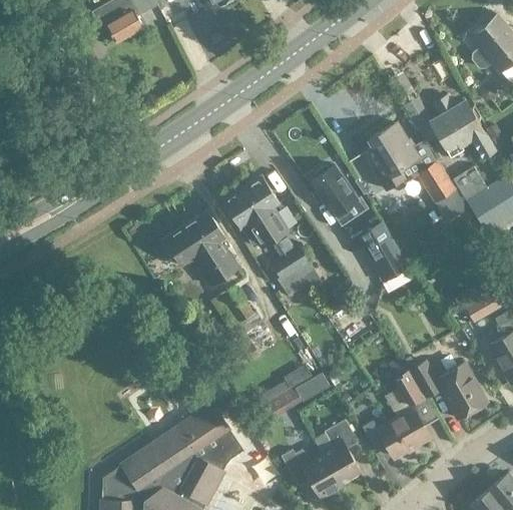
[(128,0),(134,9),(150,0),(128,0)]
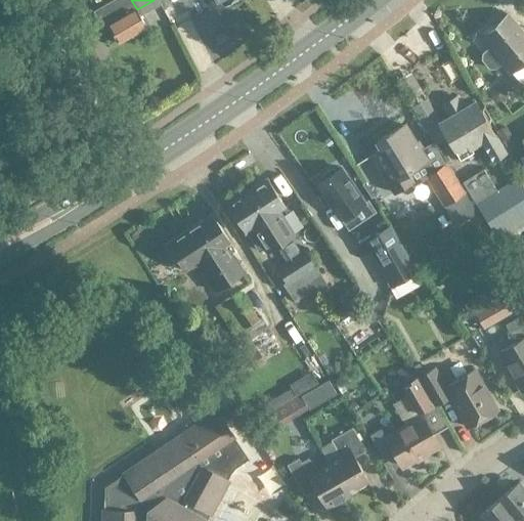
[(145,29),(135,10),(106,27),(117,45),(145,29)]
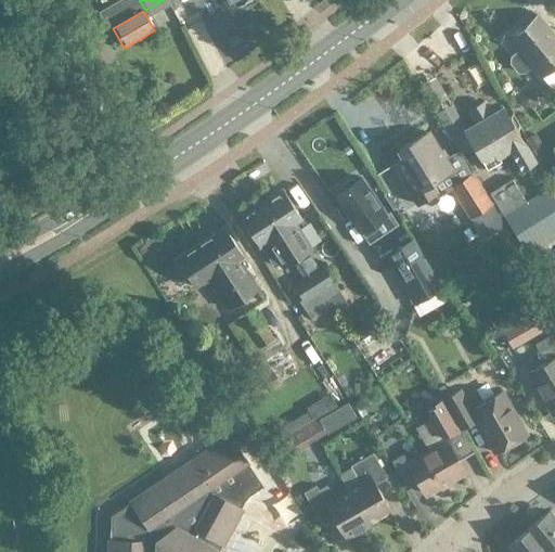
[(524,75),(528,69),(531,67),(542,79),(554,67),(554,38),(537,17),(510,42),(517,51),(511,58),(511,65),(517,74),(524,75)]
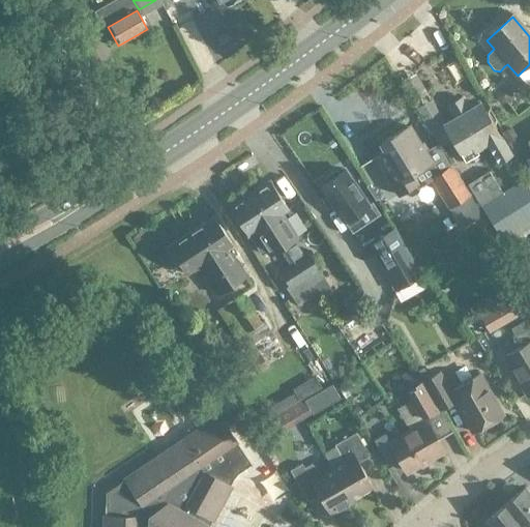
[(476,151),(487,146),(498,165),(510,156),(481,107),(471,113),(463,98),(446,107),(454,123),(445,128),(467,165),(479,156),(476,151)]
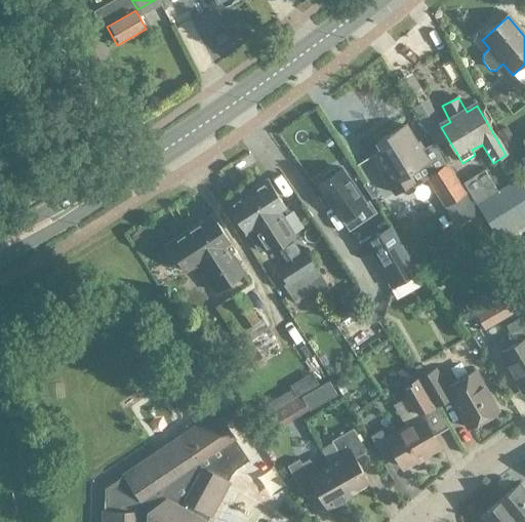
[(382,152),(373,158),(397,196),(413,186),(414,189),(428,181),(426,177),(446,164),(434,145),(421,153),(406,128),(378,146),(382,152)]
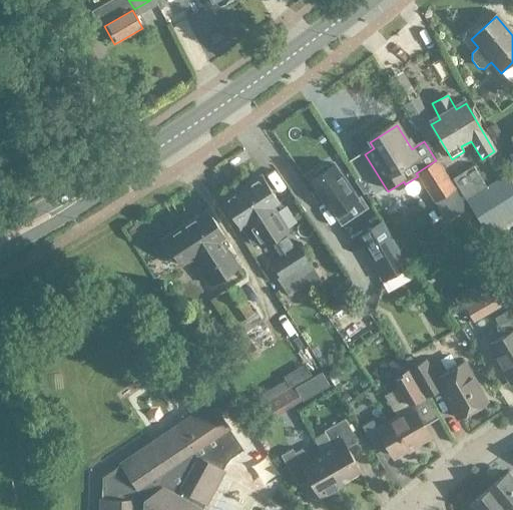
[(487,130),(493,140),(500,136),(501,135),(495,125),(487,130)]
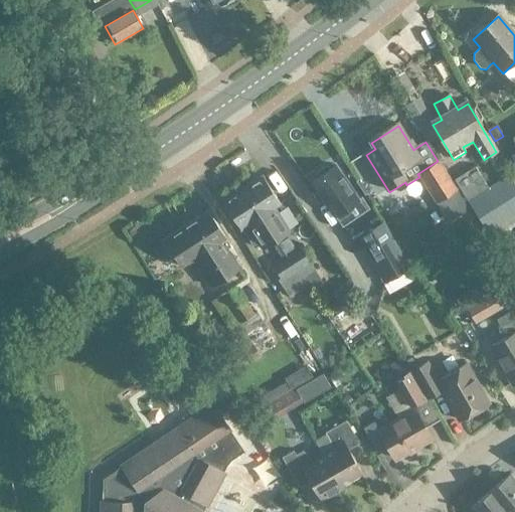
[(457,192),(438,161),(417,174),(419,177),(436,205),(438,204),(457,192)]
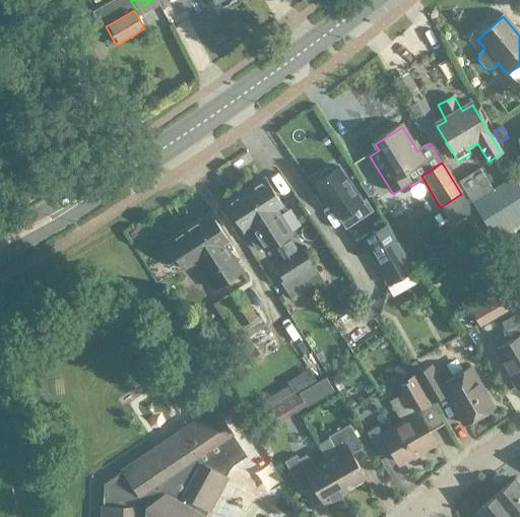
[(318,182),(314,185),(337,219),(345,231),(354,224),(347,213),(361,204),(337,169),(333,172),(329,170),(318,177),(318,182)]
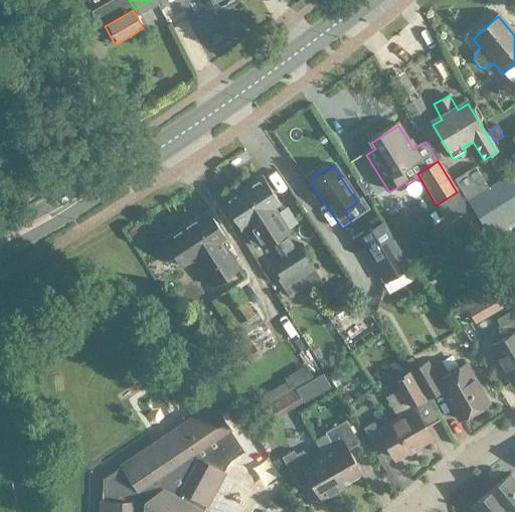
[(475,168),(455,180),(493,243),(512,232),(510,229),(514,225),(514,174),(510,176),(509,174),(487,188),(475,168)]
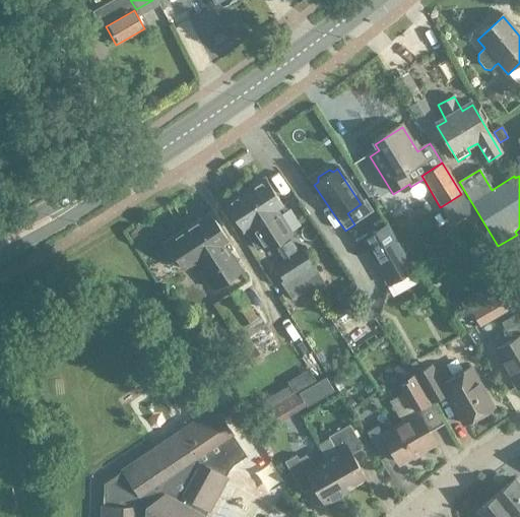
[(265,180),(245,193),(278,245),(279,244),(293,236),(277,212),(283,208),(265,180)]
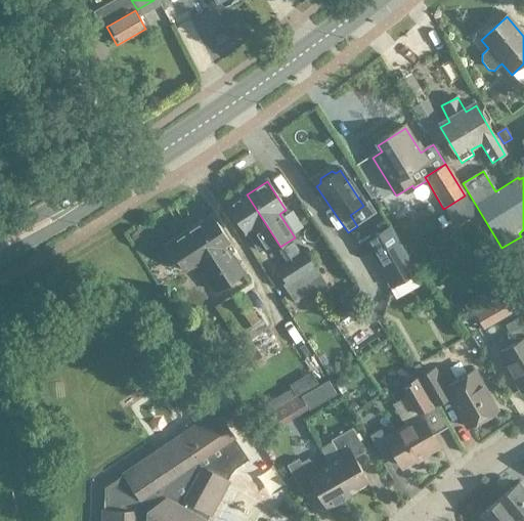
[(410,191),(390,205),(399,217),(419,204),(410,191)]
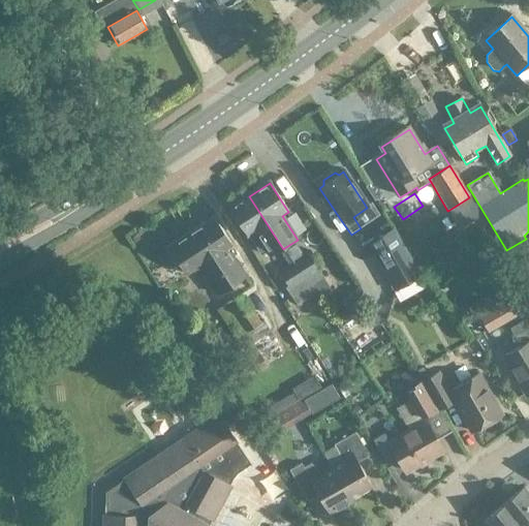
[(283,249),(249,196),(229,209),(248,238),(253,234),(269,258),(283,249)]
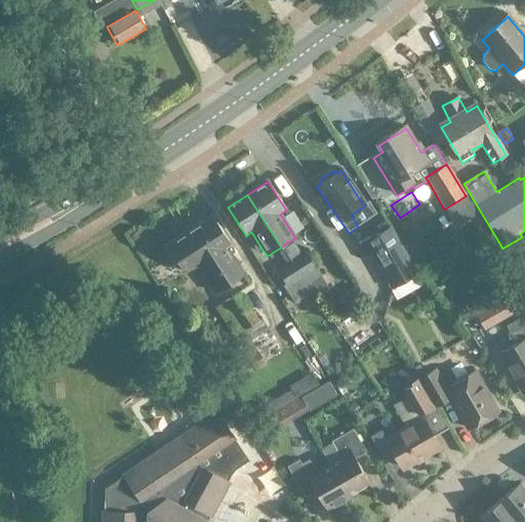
[(430,204),(393,225),(402,241),(439,222),(430,204)]
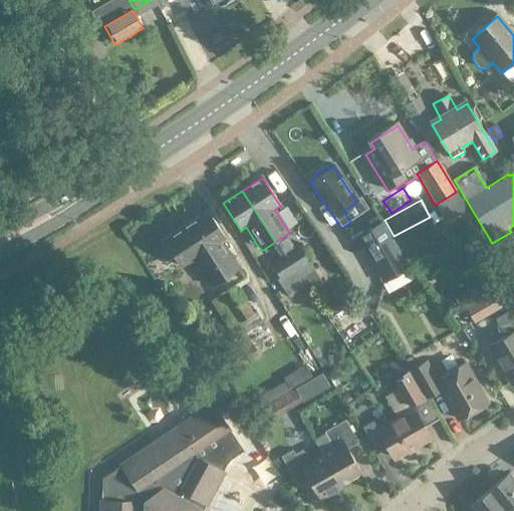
[(173,236),(164,242),(182,269),(191,263),(195,260),(198,263),(208,256),(209,259),(213,256),(214,258),(225,251),(228,249),(223,242),(226,240),(208,213),(173,236)]
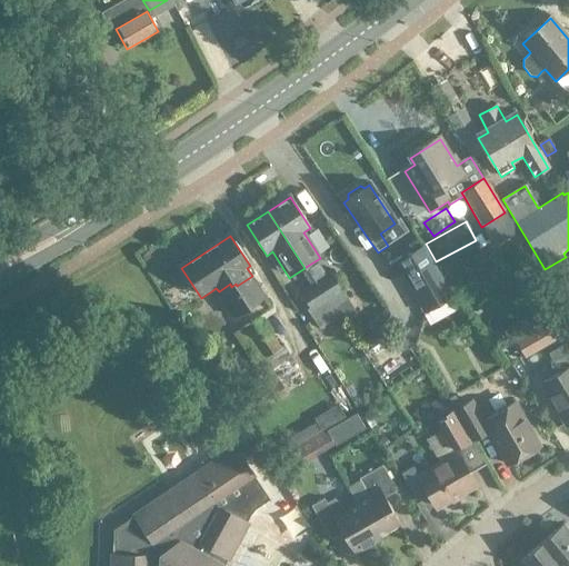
[(423,248),(395,264),(423,315),(452,298),(423,248)]
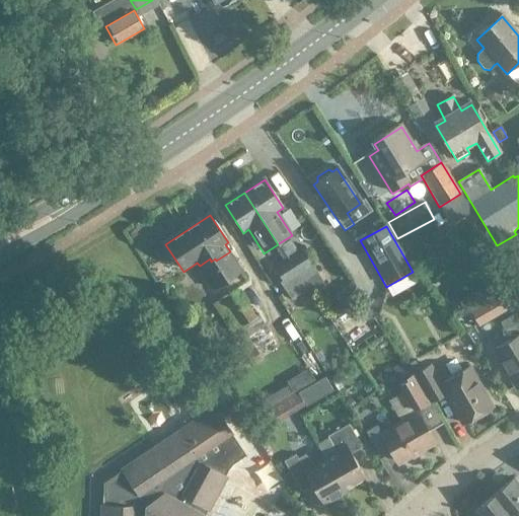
[(306,285),(310,291),(317,287),(312,279),(319,275),(303,251),(302,249),(289,259),(287,260),(296,274),(297,273),(305,286),(306,285)]
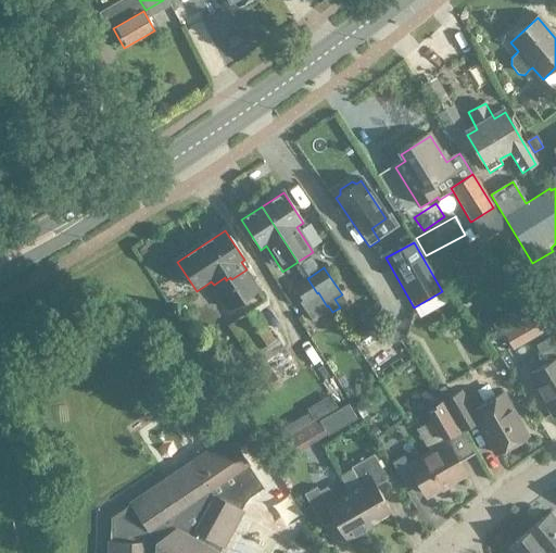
[(257,292),(243,272),(231,279),(230,277),(226,280),(225,277),(214,285),(230,310),(257,292)]
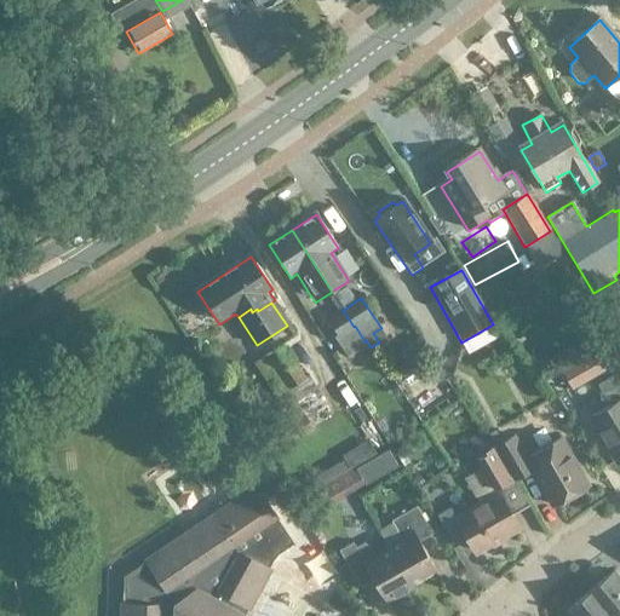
[(339,312),(327,320),(337,335),(334,337),(345,353),(365,341),(355,326),(354,327),(343,310),(339,312)]
